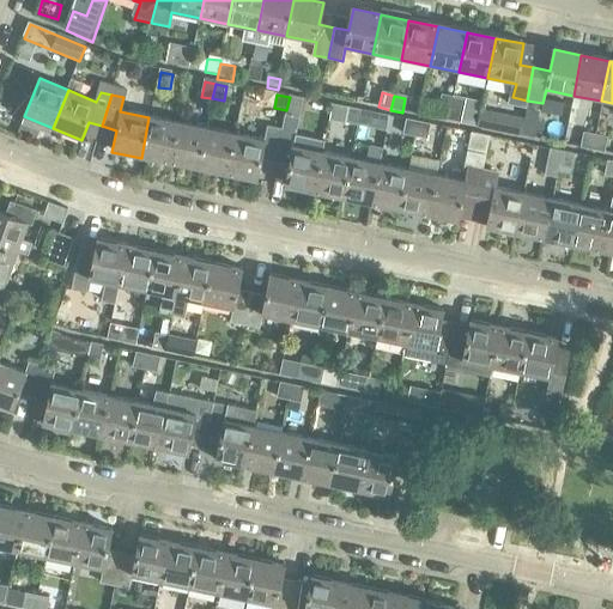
[(449,122),(454,98),(439,96),(435,119),(449,122)]
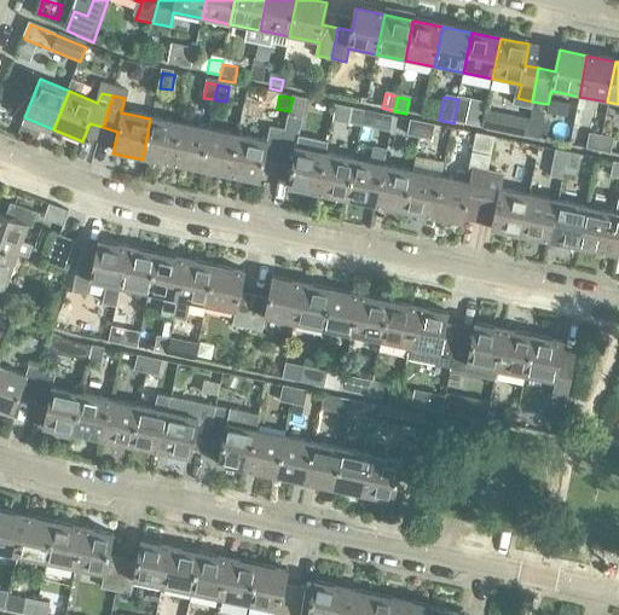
[(458,98),(458,99),(453,123),(481,128),(485,114),(469,110),(470,100),(458,98)]
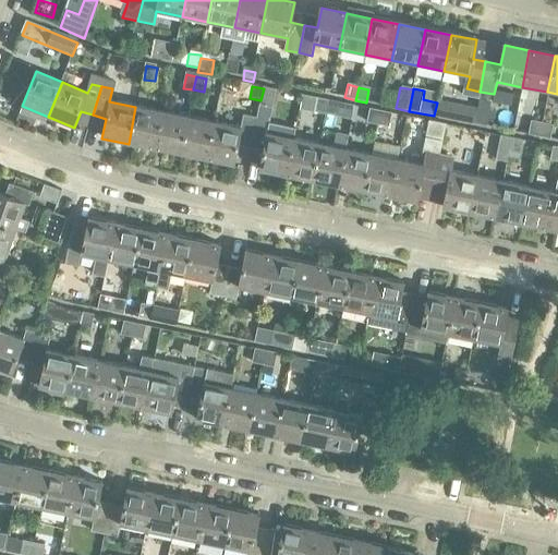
[(326,116),(329,100),(318,99),(316,115),(326,116)]
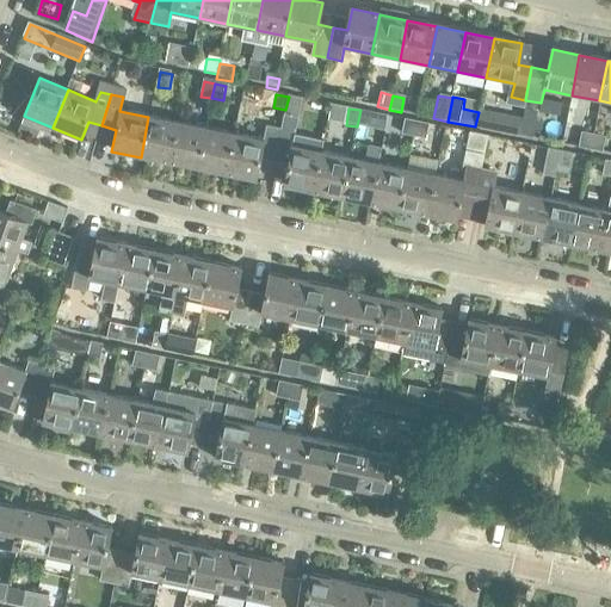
[(360,110),(357,127),(369,129),(372,113),(360,110)]
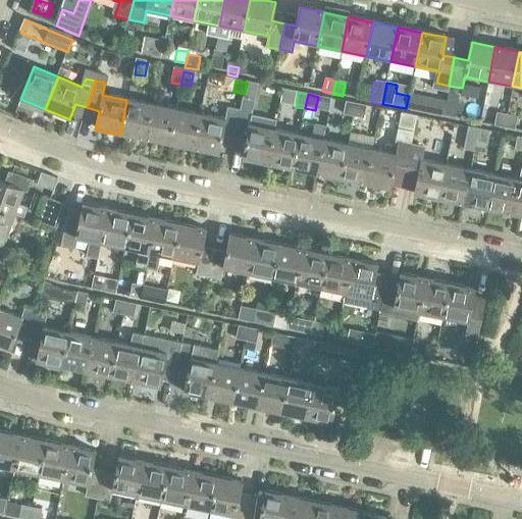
[(267,165),(274,131),(250,125),(255,101),(243,99),(241,111),(235,140),(246,142),(243,160),(267,165)]
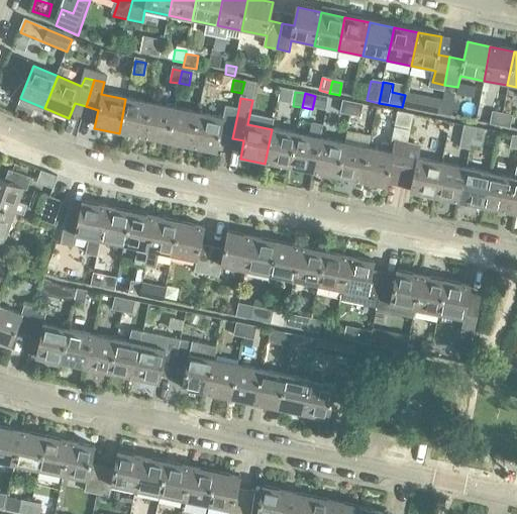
[(144,138),(150,104),(125,99),(119,133),(144,138)]
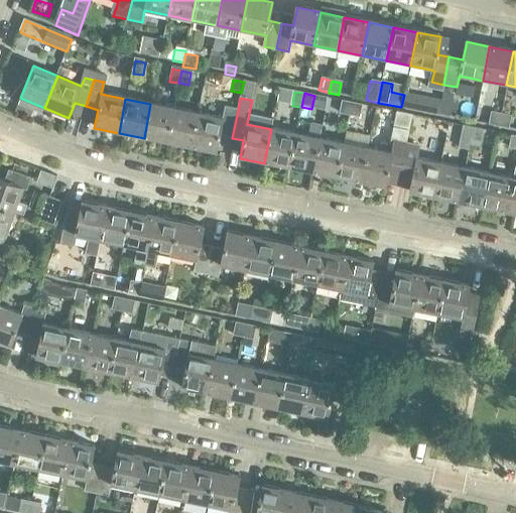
[(350,117),(353,104),(344,102),(341,115),(350,117)]
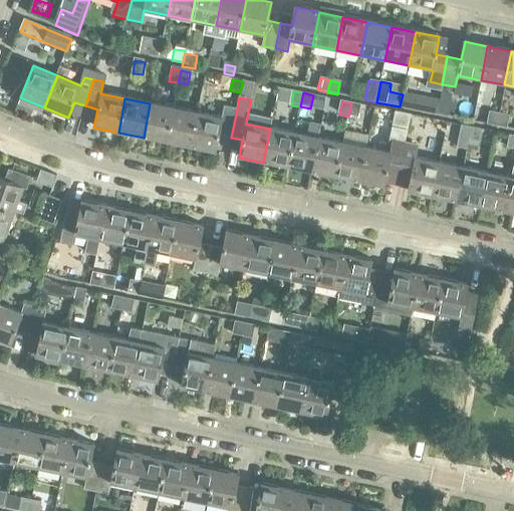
[(428,101),(425,113),(437,115),(440,103),(428,101)]
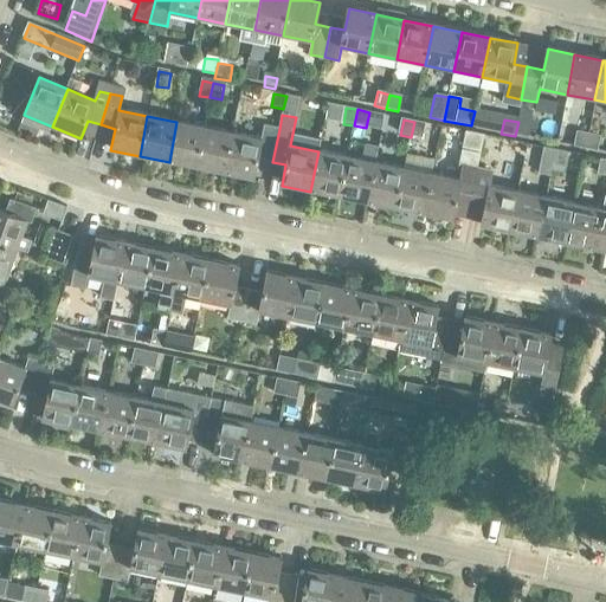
[(195,168),(204,128),(176,122),(169,162),(195,168)]
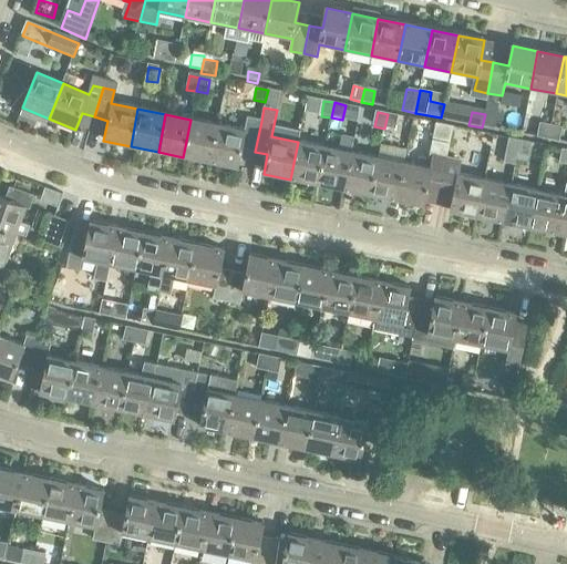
[(388,114),(384,129),(395,131),(399,116),(388,114)]
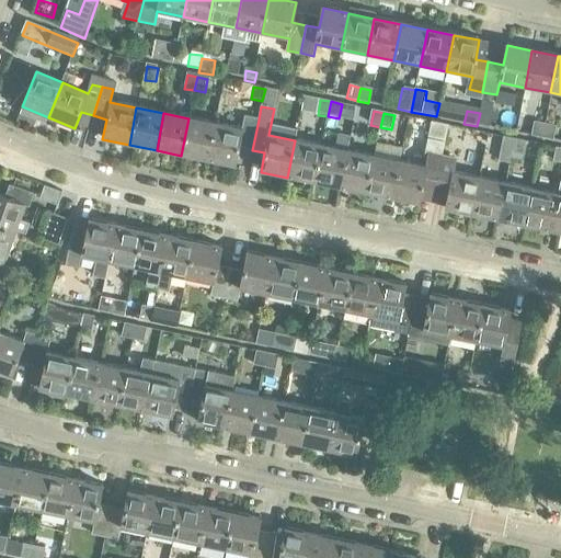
[(252,150),(259,120),(245,117),(243,129),(216,124),(208,161),(236,167),(239,148),(252,150)]
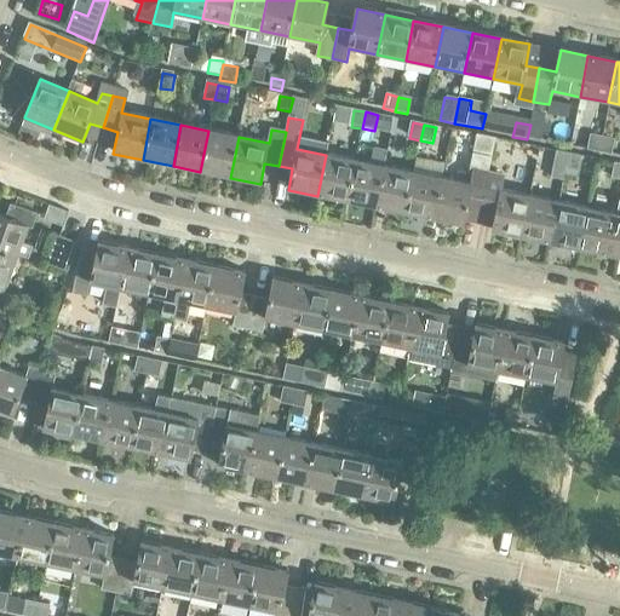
[(230,178),(239,137),(208,131),(200,172),(230,178)]
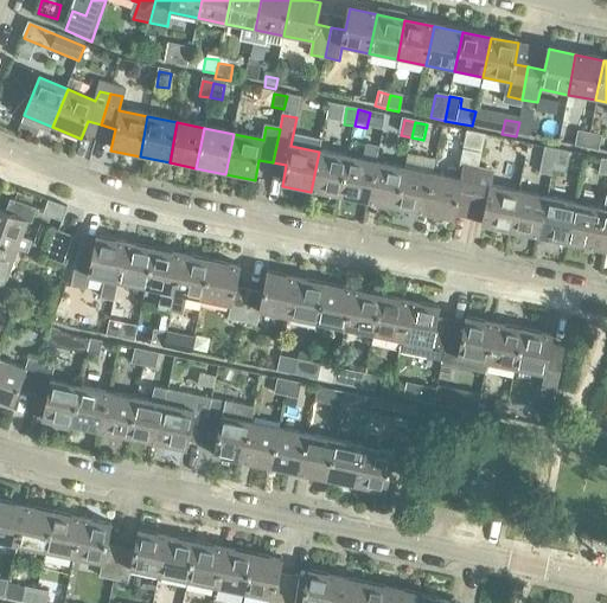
[(471,204),(478,170),(485,136),(466,133),(459,166),(465,167),(461,181),(433,175),(425,216),(453,222),(458,200),(471,204)]
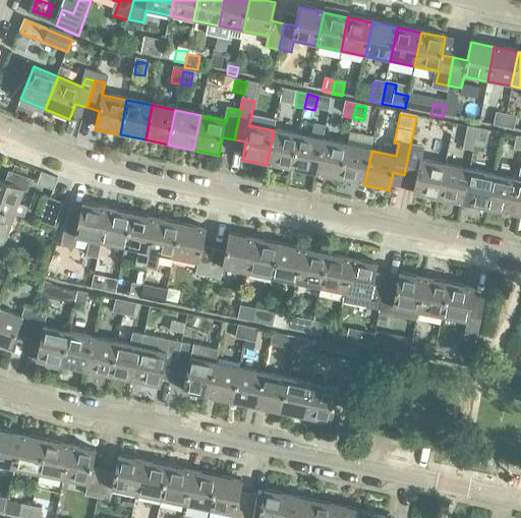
[(502,128),(505,118),(493,115),(489,126),(502,128)]
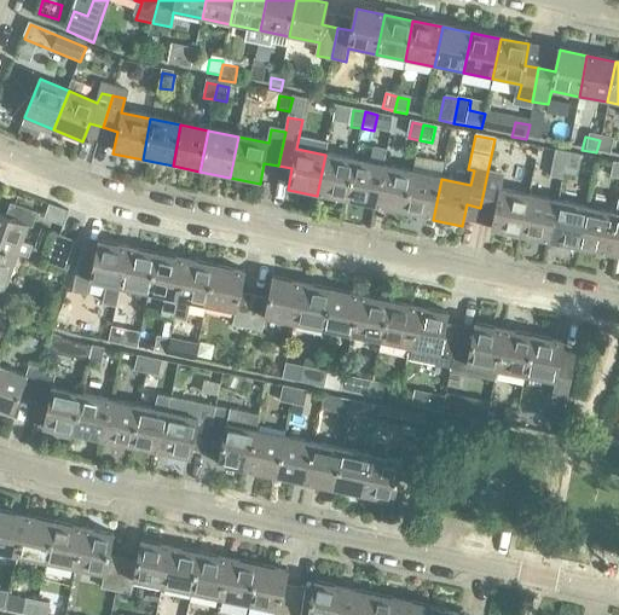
[(600,140),(596,152),(609,155),(612,144),(600,140)]
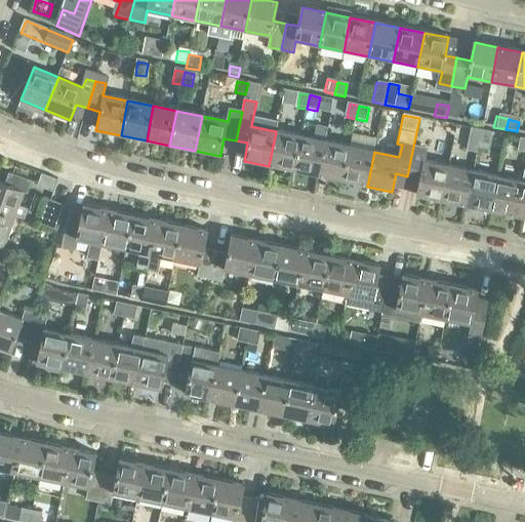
[(479,145),(481,131),(471,128),(469,143),(479,145)]
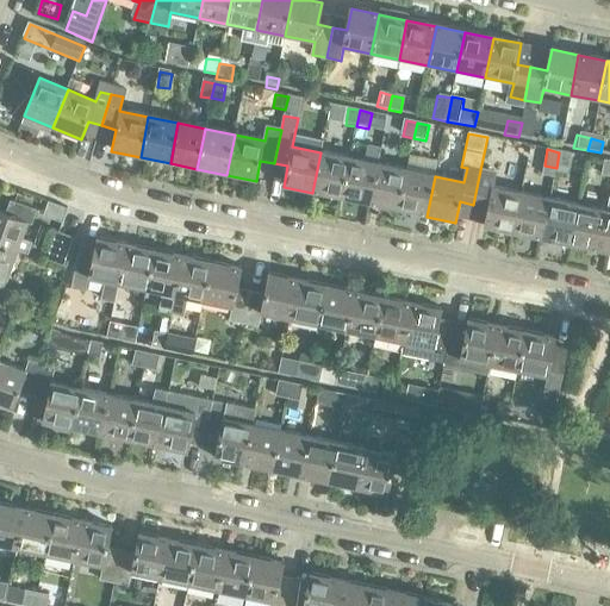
[(342,199),(350,158),(321,152),(312,193),(342,199)]
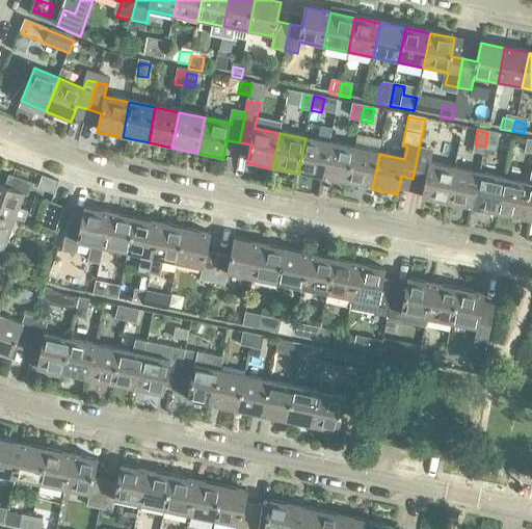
[(487,133),(485,147),(496,148),(498,135),(487,133)]
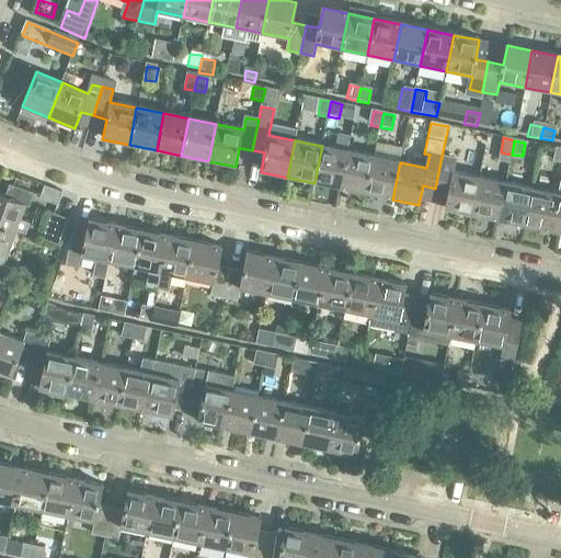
[(340,189),(346,151),(322,146),(315,183),(340,189)]
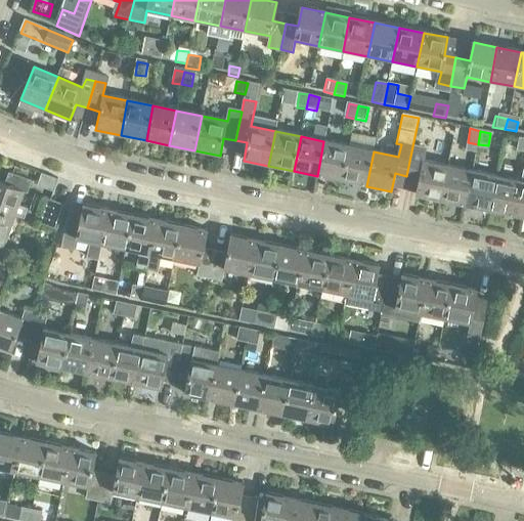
[(343,181),(350,146),(323,141),(317,176),(343,181)]
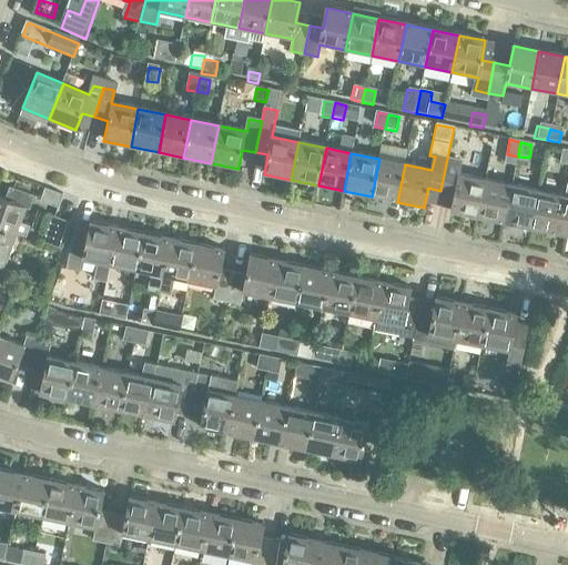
[(397,202),(405,164),(379,159),(372,197),(397,202)]
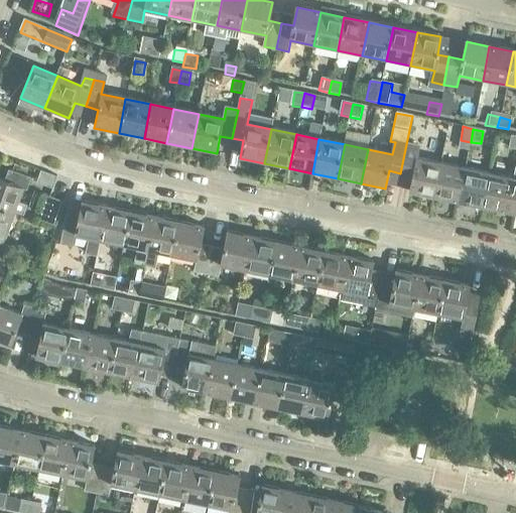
[(433,199),(440,164),(416,159),(418,147),(406,144),(400,173),(412,175),(409,194),(433,199)]
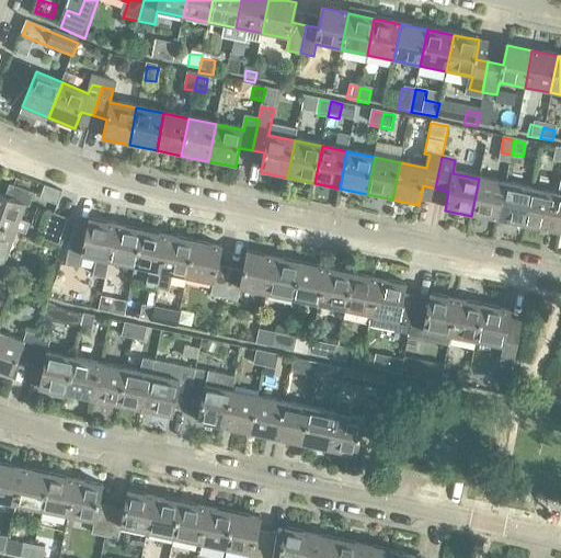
[(497,221),(505,183),(479,179),(471,216),(497,221)]
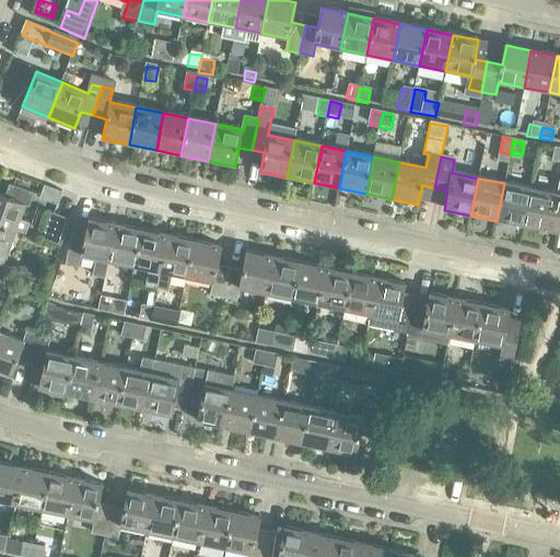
[(523,227),(531,189),(504,183),(497,221),(523,227)]
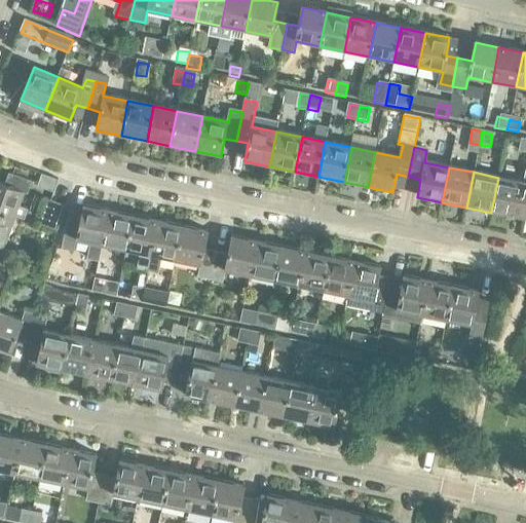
[(0,212),(14,217),(23,194),(27,196),(32,183),(9,176),(5,187),(0,185),(0,212)]
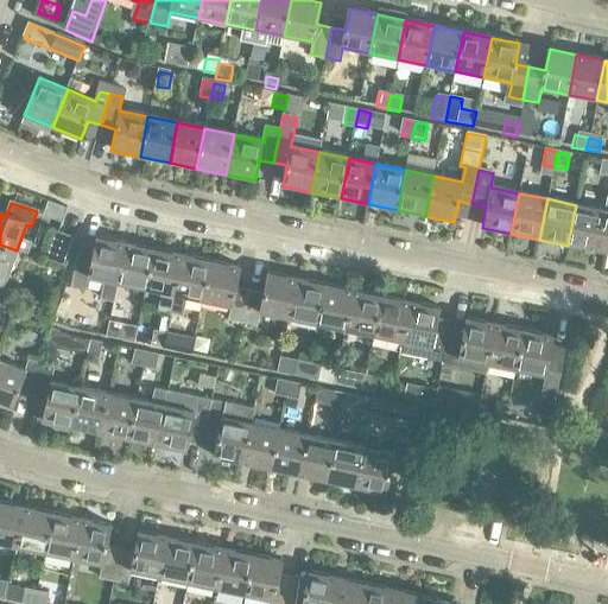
[(596,252),(605,211),(576,205),(568,246),(596,252)]
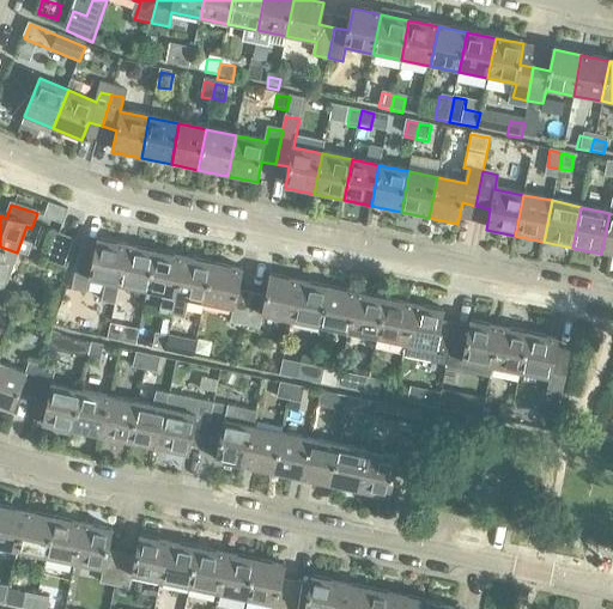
[(612,213),(610,213),(601,254),(612,255),(612,213)]
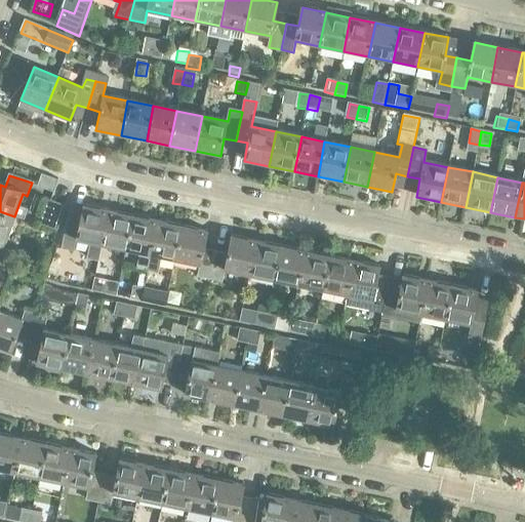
[(57,232),(66,207),(49,201),(40,226),(57,232)]
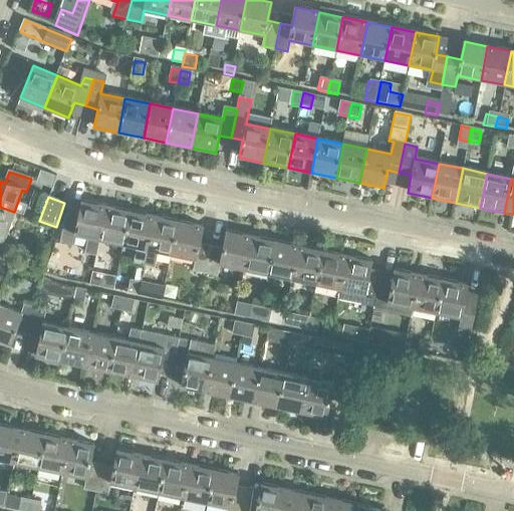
[(98,240),(105,206),(81,201),(79,211),(67,208),(56,243),(72,246),(74,235),(87,238),(84,255),(94,257),(98,240)]
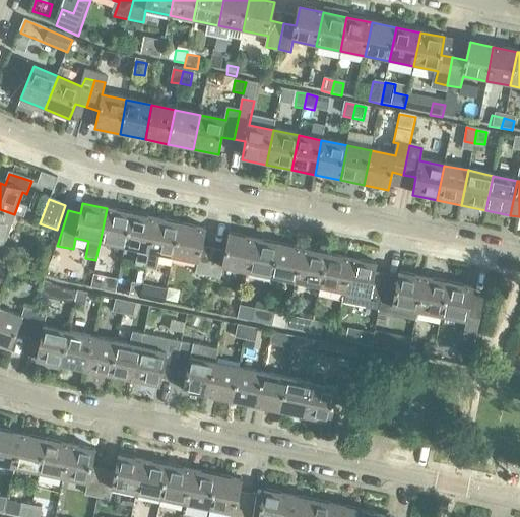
[(124,248),(132,213),(107,208),(100,243),(124,248)]
